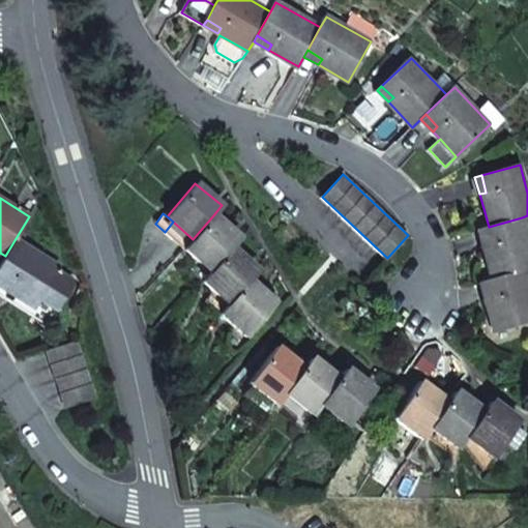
[(239,237),(213,215),(193,239),(184,248),(211,271),(231,246),(239,237)]
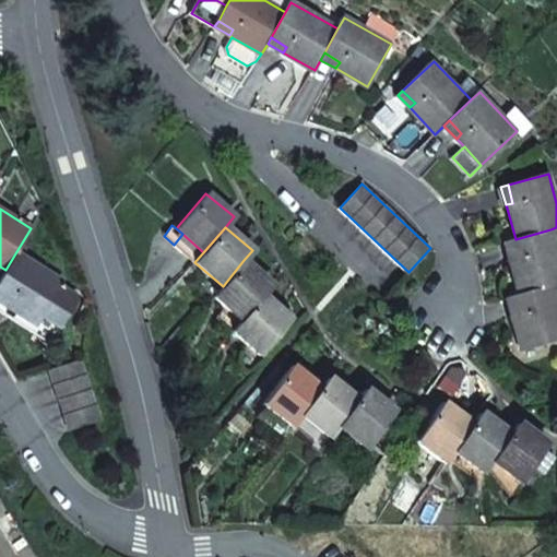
[(516,239),(509,241),(513,258),(508,260),(518,295),(553,285),(556,283),(556,252),(550,229),(516,239)]
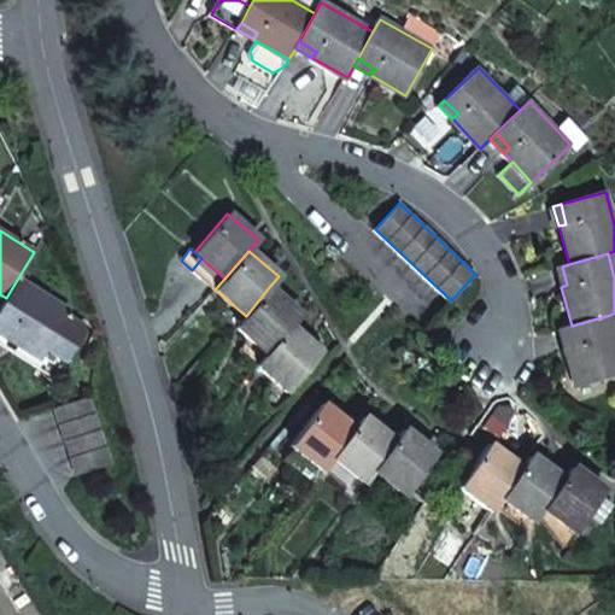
[(192,270),(215,290),(224,279),(201,258),(192,270)]
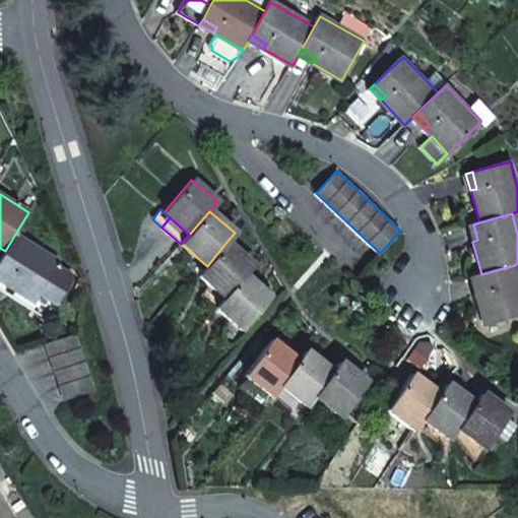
[(477,240),(473,224),(467,227),(472,242),(477,240)]
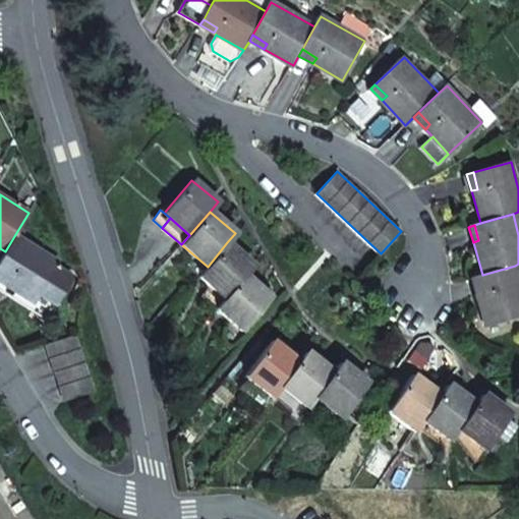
[(5,251),(0,260),(0,281),(50,312),(72,277),(55,267),(58,263),(14,236),(5,251)]
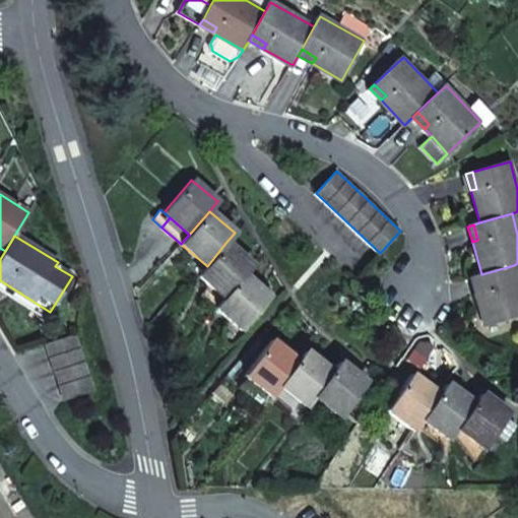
[(253,264),(227,242),(207,266),(198,275),(224,298),(245,274),(253,264)]
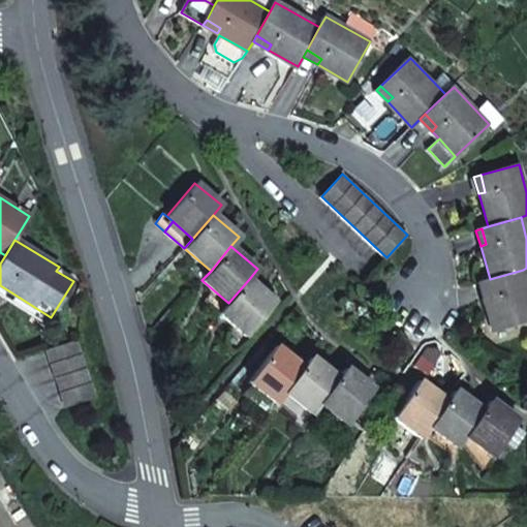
[(490,279),(483,281),(488,297),(482,298),(492,331),(526,321),(526,283),(523,270),(490,279)]
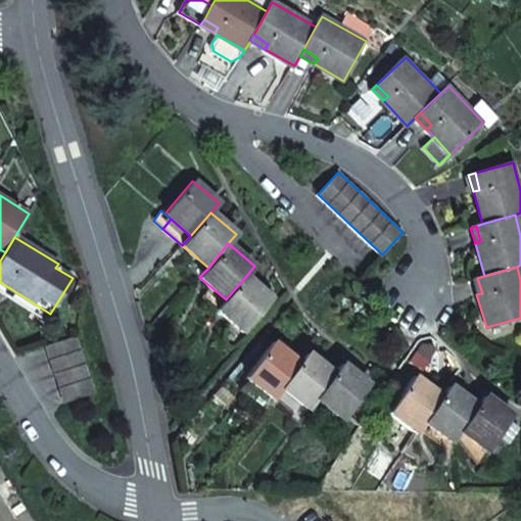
[(272,297),(246,276),(226,299),(218,309),(243,331),(272,297)]
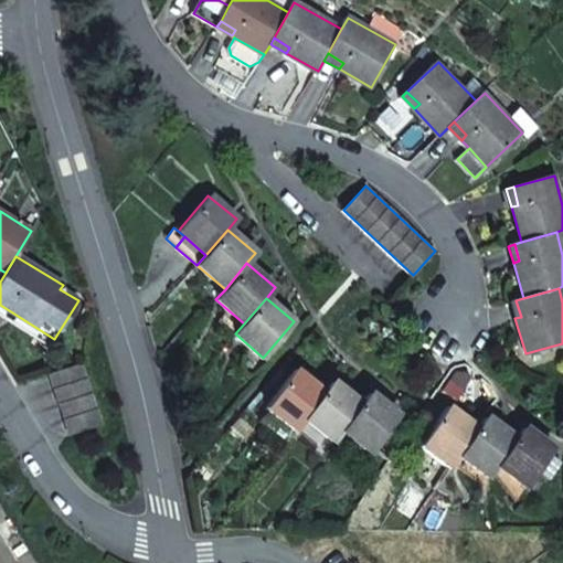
[(509,301),(514,318),(521,317),(516,300),(509,301)]
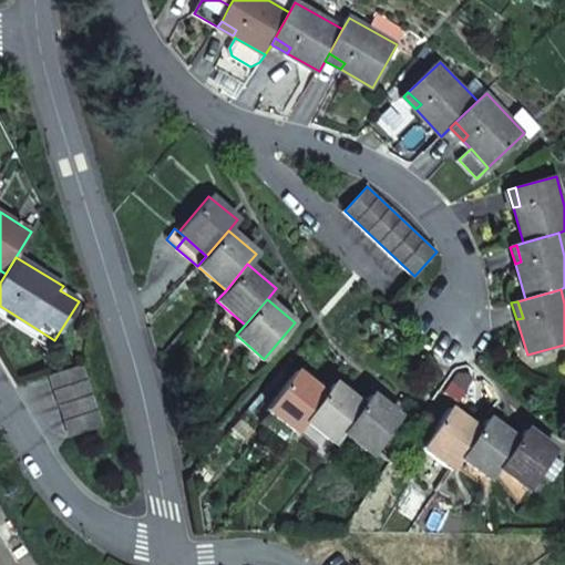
[(81,363),(50,375),(70,434),(101,424),(81,363)]
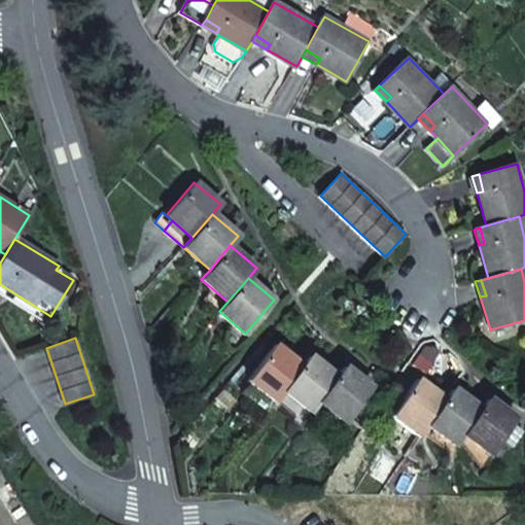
[(443,350),(428,340),(412,361),(426,372),(443,350)]
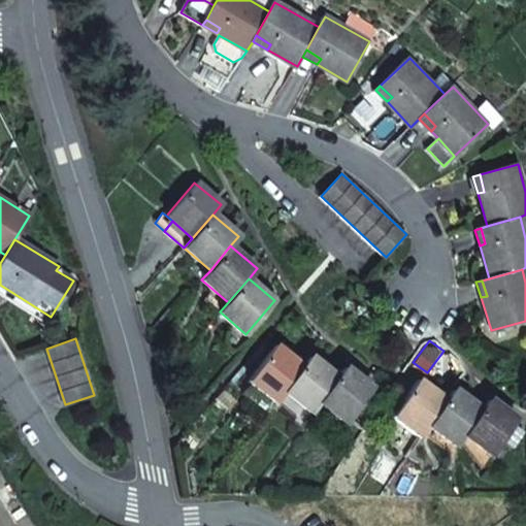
[(302,366),(275,346),(249,381),(276,401),(284,391),(302,366)]
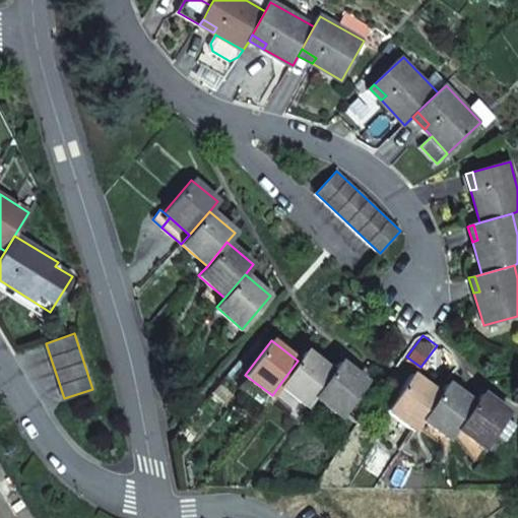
[(305,351),(298,361),(279,385),(307,406),(314,396),(332,372),(305,351)]
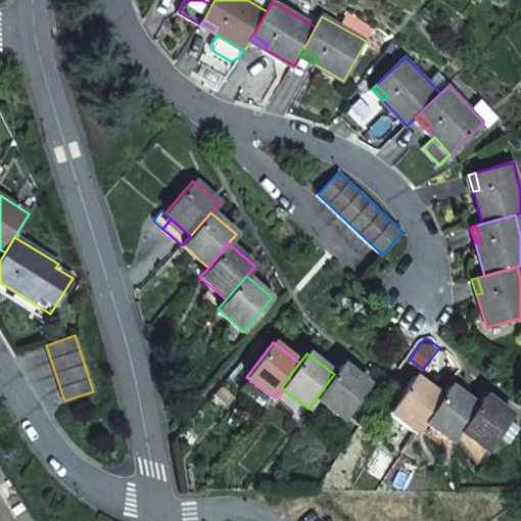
[(370,384),(343,363),(334,374),(316,398),(343,420),(370,384)]
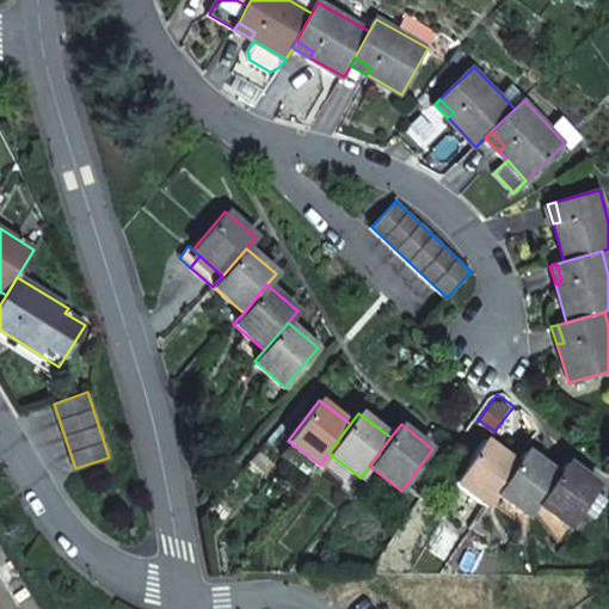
[(518,463),(485,441),(455,483),(487,506),(497,493),(518,463)]
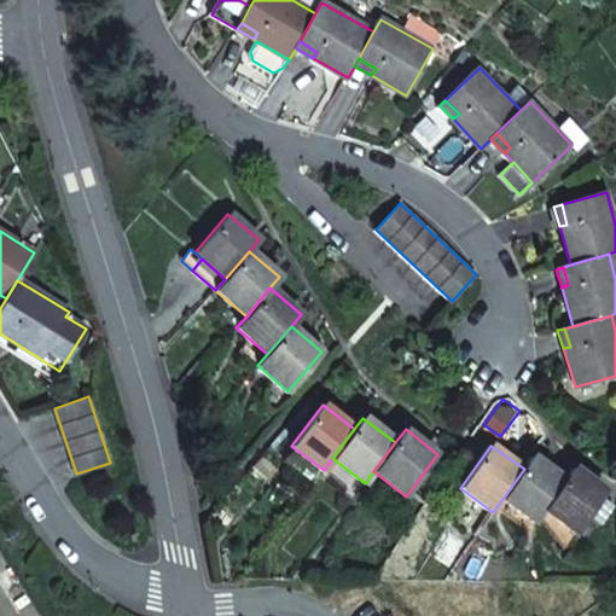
[(564,480),(532,457),(524,469),(503,499),(535,522),(544,510),(564,480)]
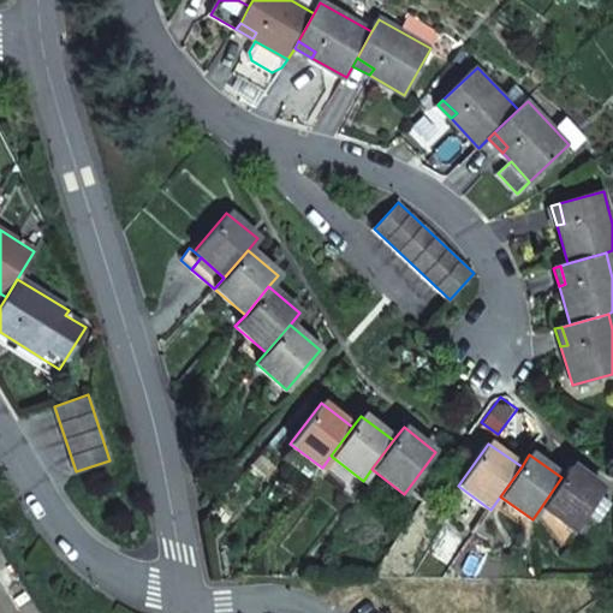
[(603,489),(571,465),(561,477),(541,507),(575,530),(587,513),(601,494),(603,489)]
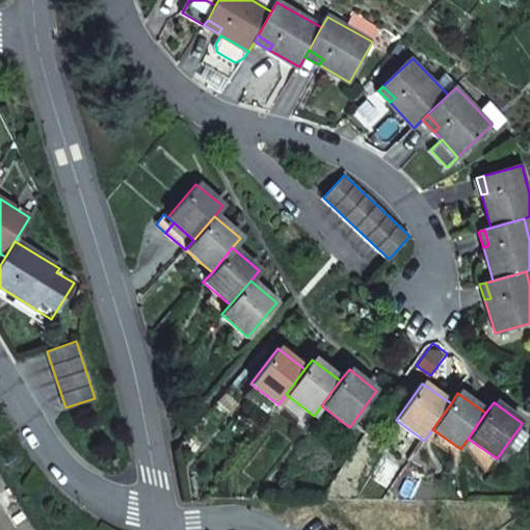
[(520,427),(507,444),(518,451),(529,434),(529,432),(520,427)]
